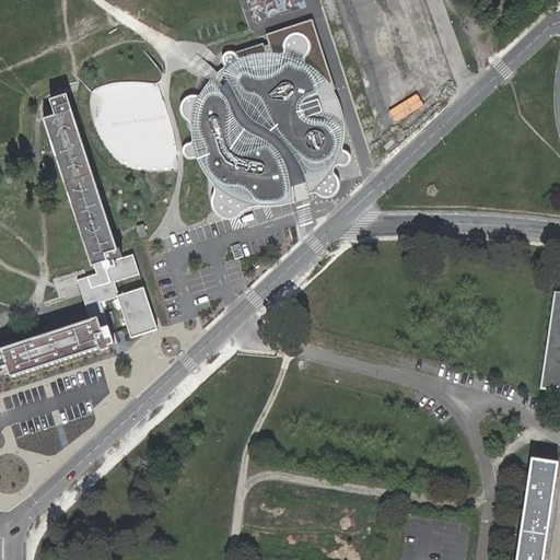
[(339,166),(341,167),(347,167),(350,164),(352,160),(350,155),(347,152),(343,151),(343,150),(343,148),(346,132),(345,118),(341,103),(335,91),(337,91),(314,19),(308,20),(303,22),(270,32),(266,33),(268,37),(269,42),(269,44),(268,45),(266,45),(265,42),(260,43),(235,51),(234,50),(230,50),(225,53),(223,56),(223,59),(224,63),(225,65),(225,67),(217,73),(213,77),(206,84),(201,94),(199,94),(198,94),(190,94),(185,97),(182,103),(179,108),(182,114),(185,118),(189,121),(191,123),(191,125),(191,127),(191,133),(193,139),(191,141),(190,142),(188,142),(184,144),(183,149),(183,153),(185,156),(188,159),(193,159),(196,158),(197,159),(202,170),(210,179),(212,182),(212,183),(213,186),(214,190),(213,194),(212,198),(211,200),(212,207),(214,212),(214,213),(218,216),(220,218),(223,219),(226,220),(233,220),(240,218),(244,212),(245,212),(247,210),(251,209),(254,208),(259,207),(261,207),(264,208),(266,208),(281,207),(293,203),(294,203),(293,190),(293,186),(299,184),(304,183),(306,187),(308,196),(308,197),(313,195),(316,195),(319,198),(325,200),(330,199),(336,197),(340,191),(341,186),(339,181),(336,175),(335,172),(335,171),(337,167),(339,166)]
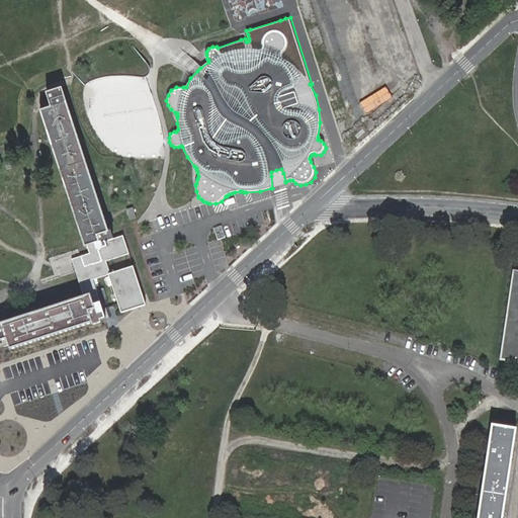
[(385,85),(361,100),(368,110),(393,95),(385,85)]
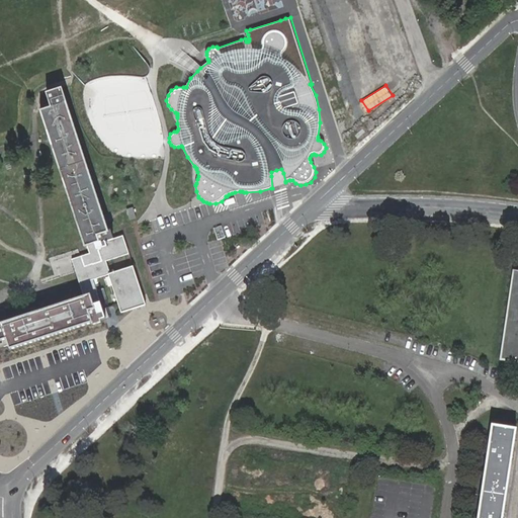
[(61,304),(31,313),(0,323),(0,338),(6,336),(8,343),(11,350),(91,324),(91,325),(99,323),(98,321),(103,319),(91,280),(107,275),(119,314),(145,306),(133,267),(109,274),(105,262),(128,255),(122,237),(113,240),(110,232),(108,232),(62,88),(46,93),(51,107),(39,111),(82,242),(84,248),(86,247),(88,254),(70,260),(82,296),(61,304)]
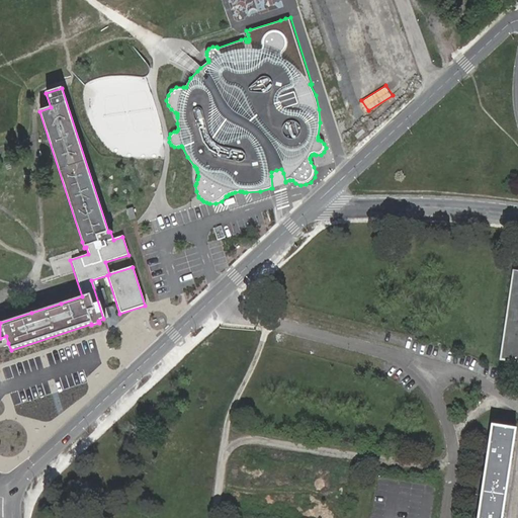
[(134,207),(127,209),(131,221),(137,219),(134,207)]
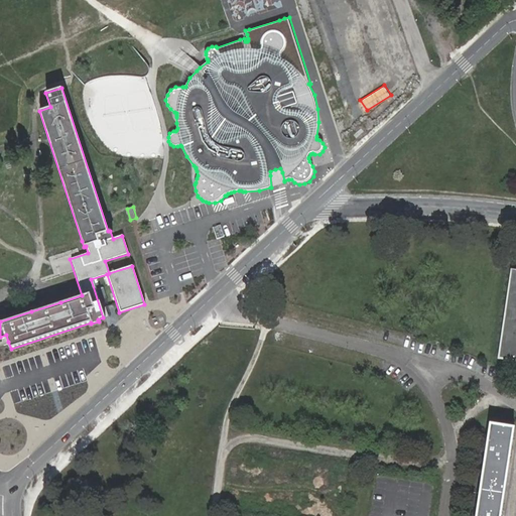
[(515,270),(513,270),(501,357),(515,359),(515,270)]
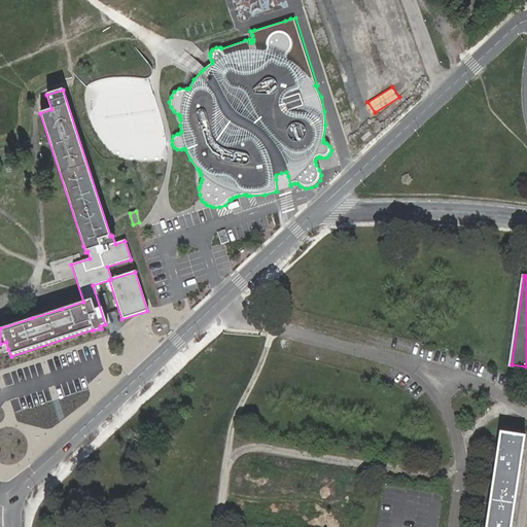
[(513,526),(526,441),(526,433),(501,429),(486,526),(513,526)]
